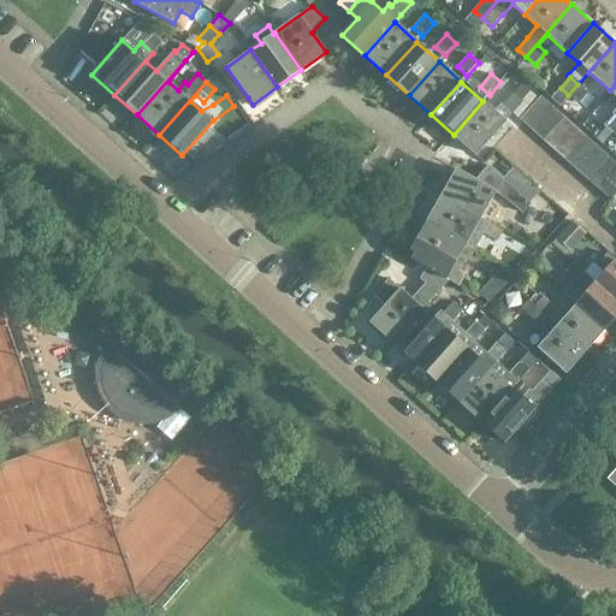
[(578,84),(568,95),(578,104),(588,90),(579,83),(578,84)]
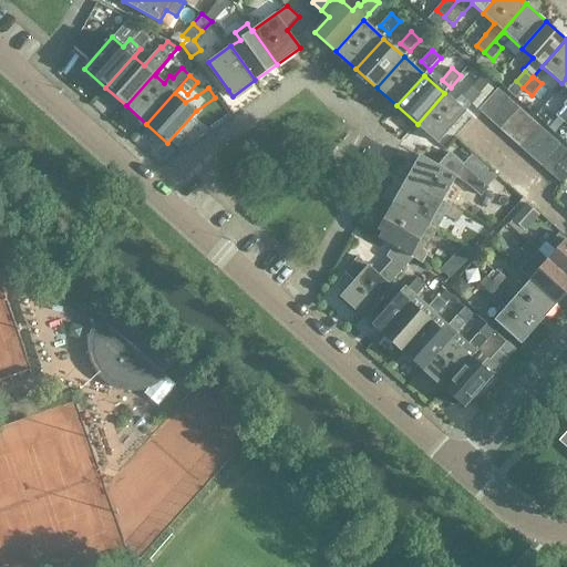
[(566,78),(566,79),(562,83),(566,88),(566,100),(563,104),(564,105),(555,116),(563,123),(566,117),(566,78)]
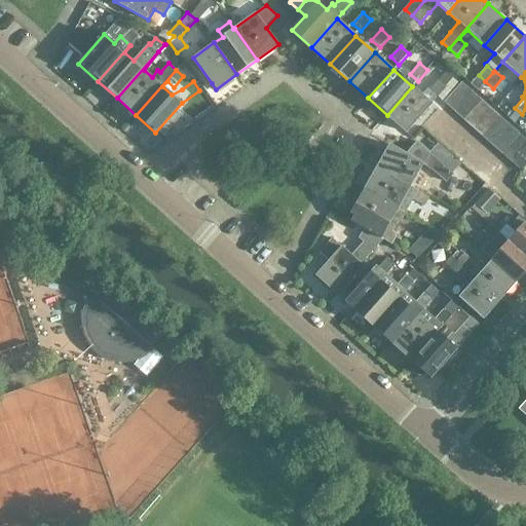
[(412,86),(387,115),(407,133),(431,104),(437,99),(438,97),(445,102),(460,84),(453,78),(446,86),(439,80),(429,89),(428,87),(422,95),(412,86)]
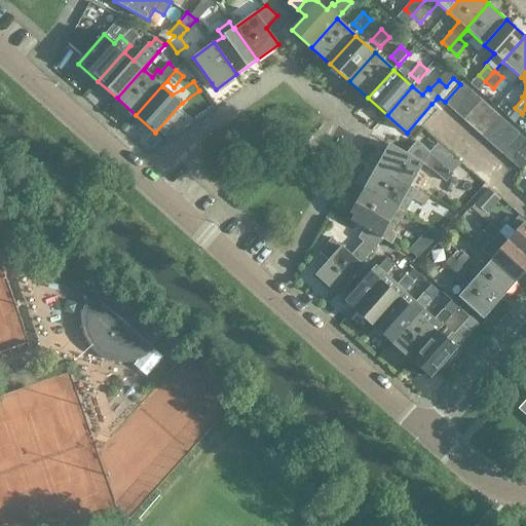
[(462,82),(460,84),(445,102),(455,111),(473,91),(462,82)]
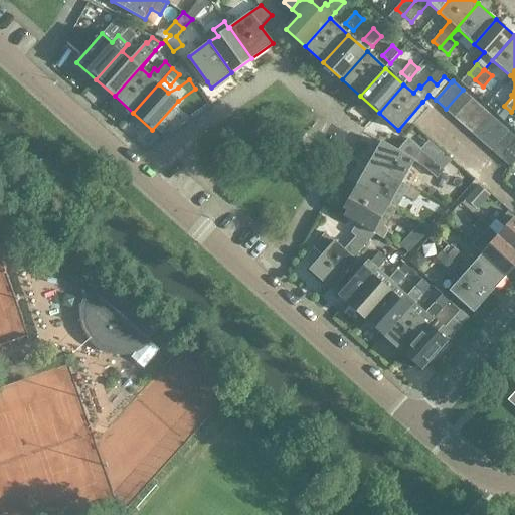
[(463,90),(446,109),(455,117),(472,98),(463,90)]
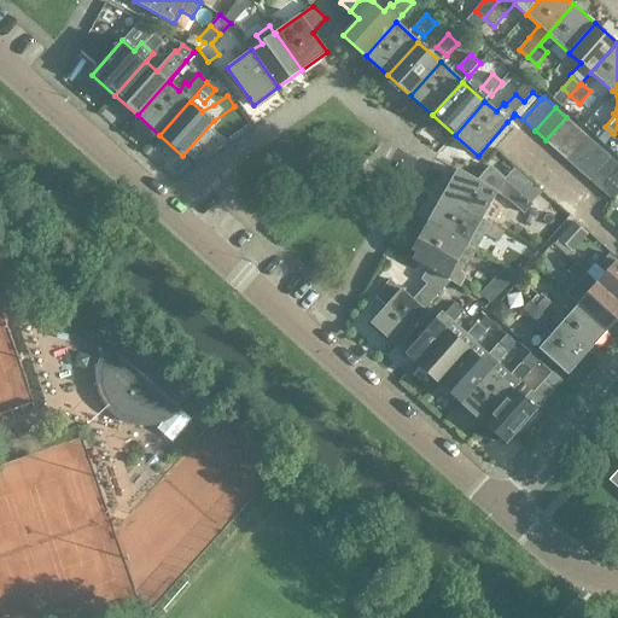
[(566,117),(546,140),(557,150),(577,127),(566,117)]
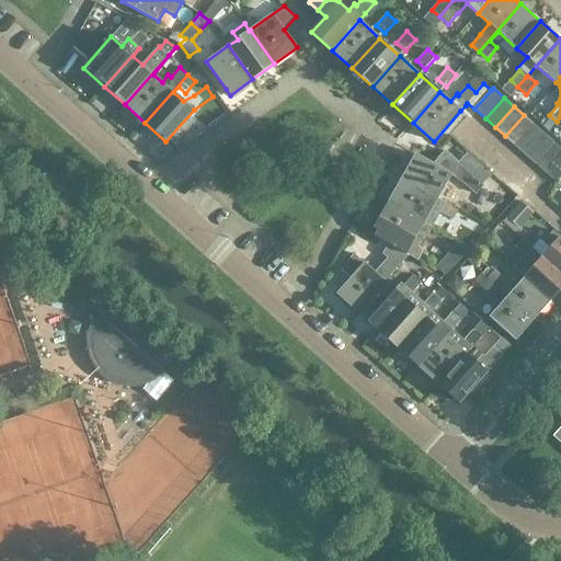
[(524,115),(505,136),(515,145),(534,124),(524,115)]
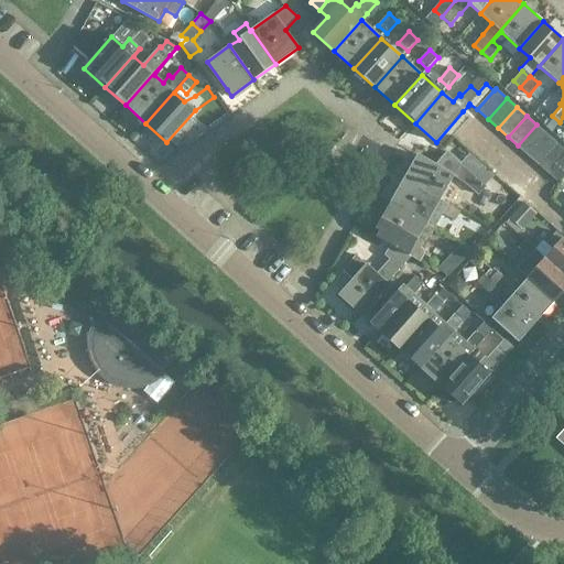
[(537,125),(518,145),(528,154),(546,133),(537,125)]
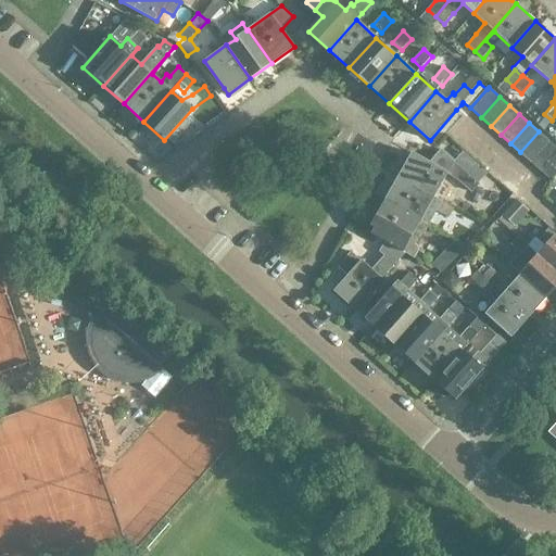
[(539,131),(520,152),(531,162),(548,141),(539,131)]
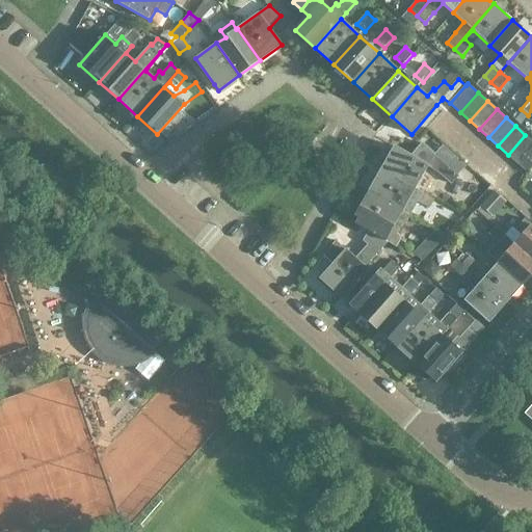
[(531,140),(525,135),(508,155),(517,163),(531,148),(531,140)]
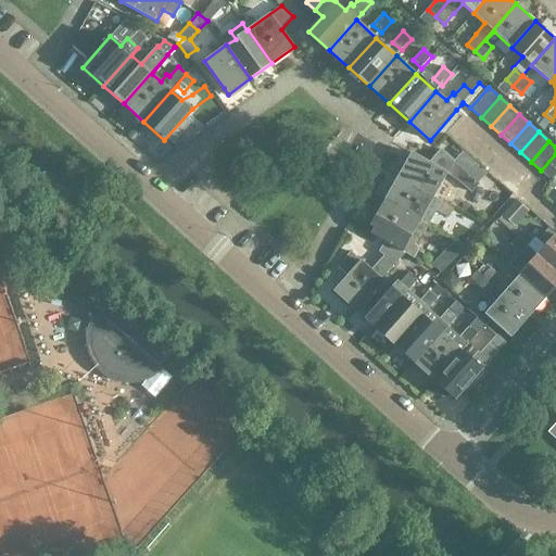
[(413,153),(400,177),(433,197),(446,174),(457,181),(471,193),(479,185),(453,162),(454,161),(441,149),(430,162),(413,153)]
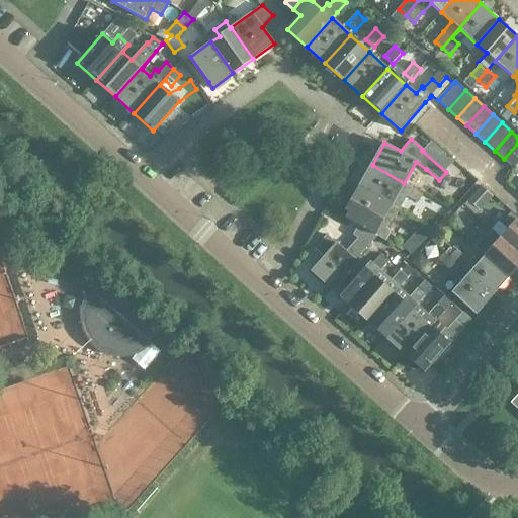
[(517,144),(504,159),(514,168),(517,163),(517,144)]
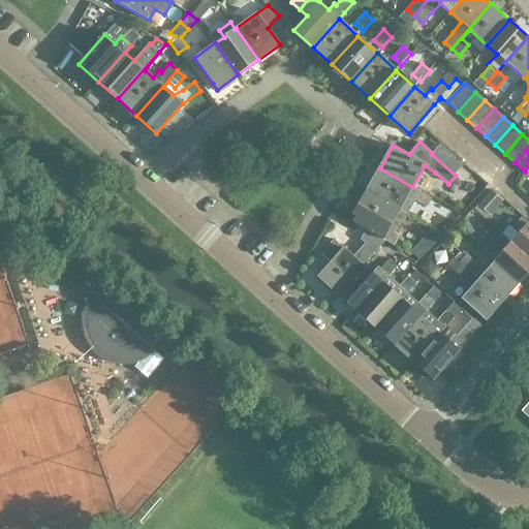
[(432,198),(412,187),(380,168),(367,191),(408,214),(414,201),(427,208),(432,198)]
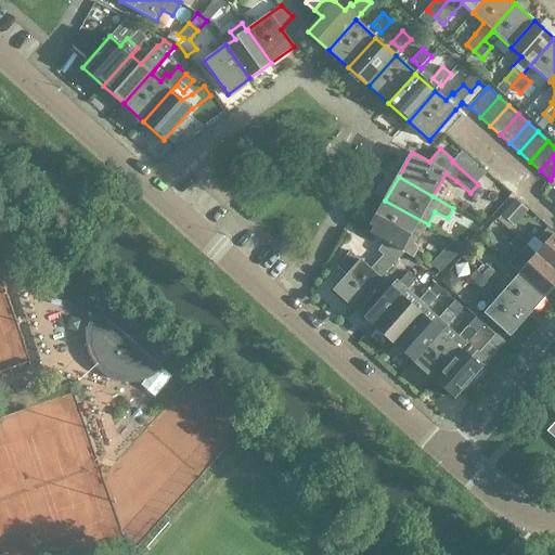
[(499,235),(510,244),(520,254),(534,239),(524,229),(520,232),(514,226),(528,210),(515,198),(495,219),(505,228),(499,235)]
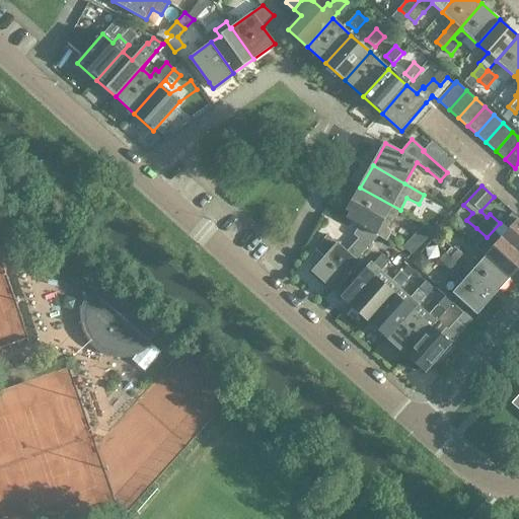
[(400,210),(360,188),(348,210),(350,211),(346,218),(378,236),(386,241),(390,234),(389,230),(387,228),(391,220),(395,218),(400,210)]
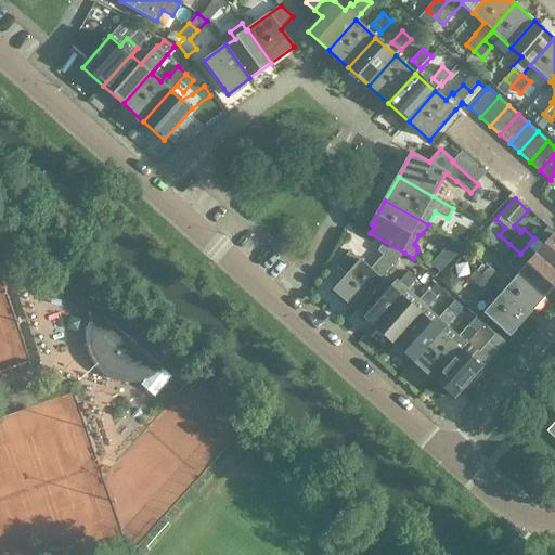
[(336,267),(346,275),(333,291),(353,309),(382,279),(403,254),(404,253),(370,233),(369,234),(383,242),(377,252),(383,256),(371,269),(350,250),(336,267)]
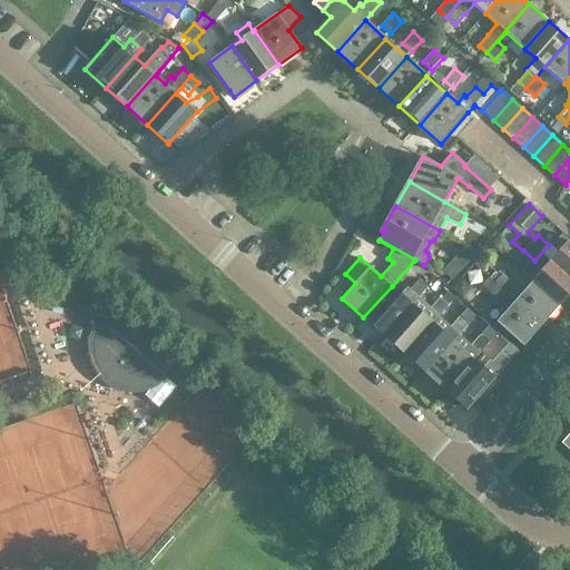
[(569,243),(551,263),(569,279),(569,243)]
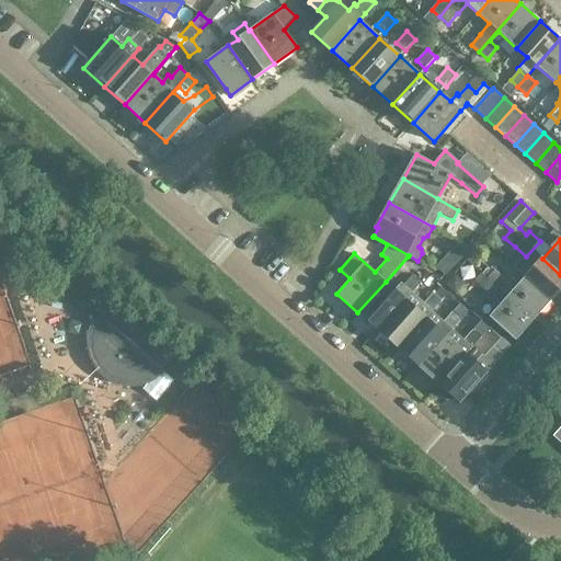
[(560,289),(560,275),(542,259),(525,278),(551,301),(560,289)]
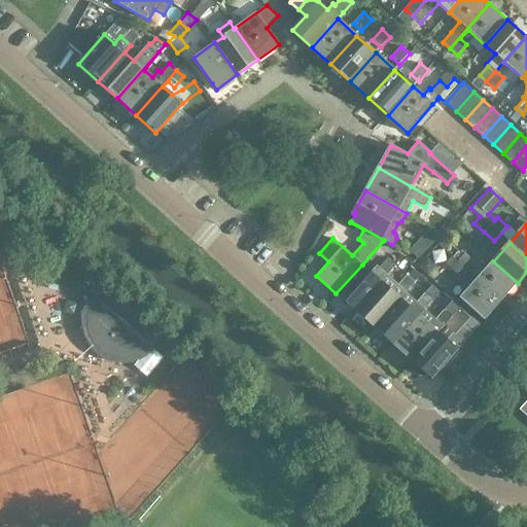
[(501,302),(477,280),(446,253),(441,258),(460,276),(457,279),(468,289),(460,299),(484,320),(501,302)]
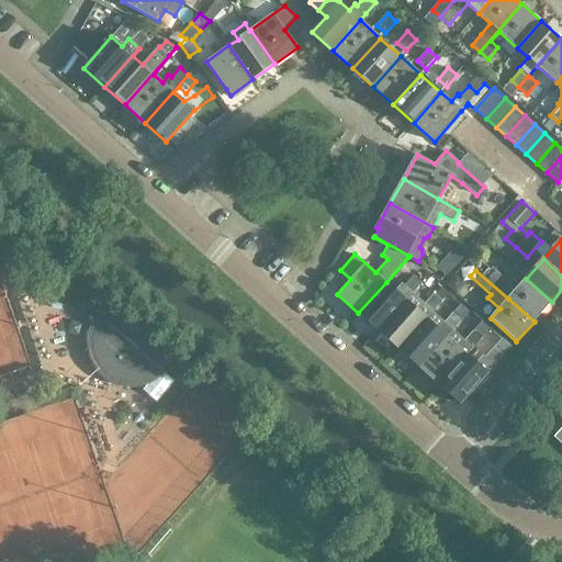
[(402,283),(395,291),(386,282),(358,313),(379,332),(406,301),(420,284),(411,277),(403,284),(402,283)]
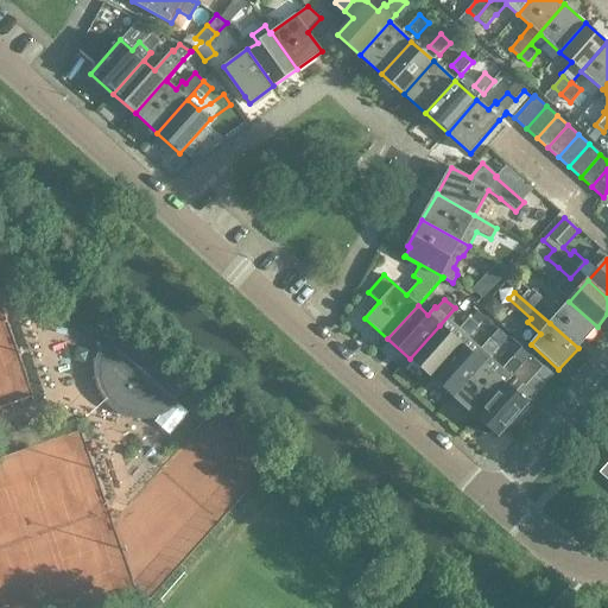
[(597,327),(569,302),(550,323),(578,348),(597,327)]
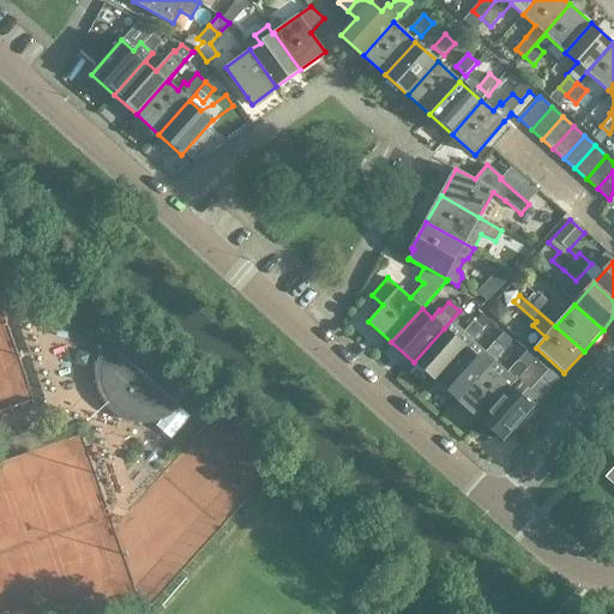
[(462,330),(455,337),(444,329),(414,362),(435,383),(467,348),(483,329),(481,327),(488,319),(481,313),(475,321),(473,320),(463,331),(462,330)]
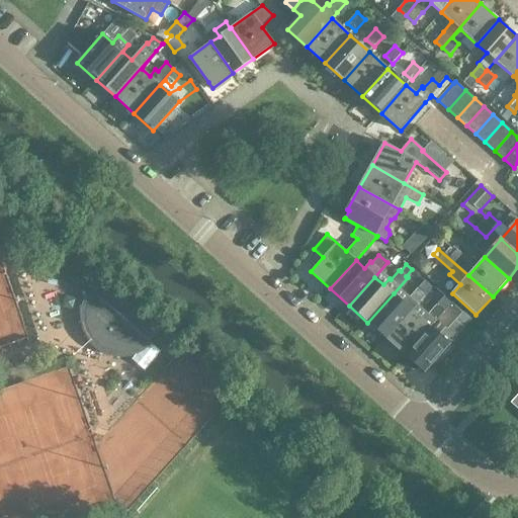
[(162,326),(106,277),(93,293),(94,293),(90,298),(87,305),(86,309),(85,319),(85,323),(86,327),(88,332),(90,336),(93,340),(97,344),(101,347),(105,350),(110,351),(114,352),(120,353),(125,353),(131,352),(136,350),(140,348),(145,344),(148,341),(149,342),(162,326)]
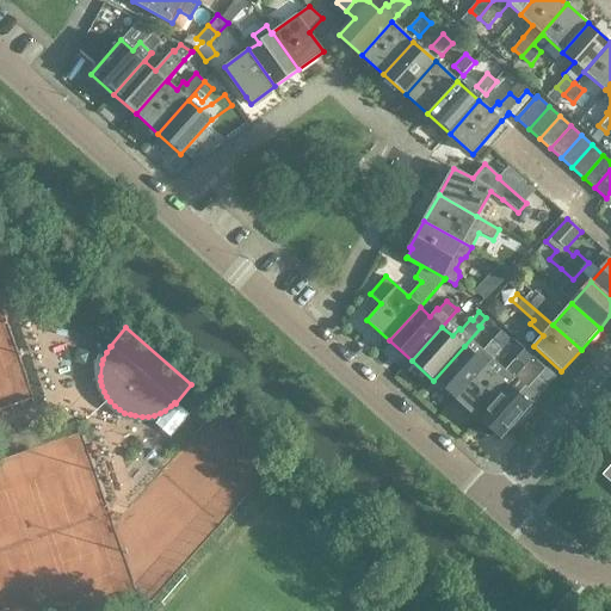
[(493,338),(476,357),(464,346),(433,381),(456,400),(486,366),(503,347),(493,338)]
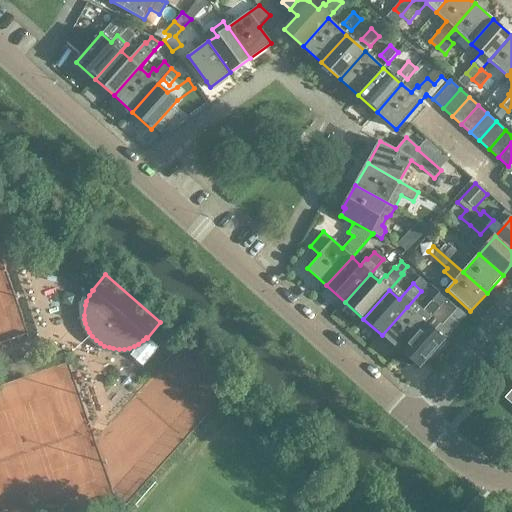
[(400,352),(426,323),(447,300),(439,293),(418,316),(407,307),(382,335),(400,352)]
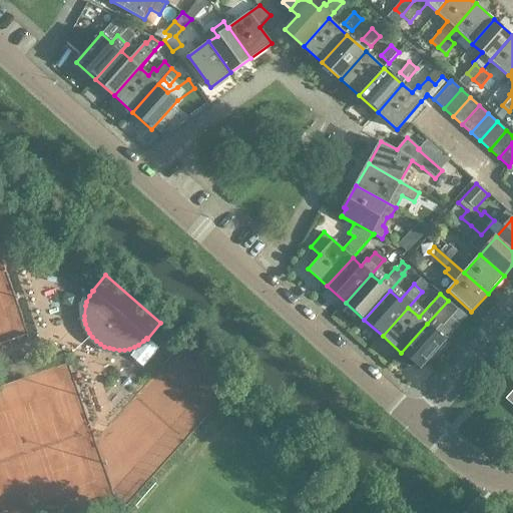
[(427,324),(401,353),(420,370),(446,341),(445,341),(467,317),(460,311),(444,328),(442,326),(436,333),(427,324)]
